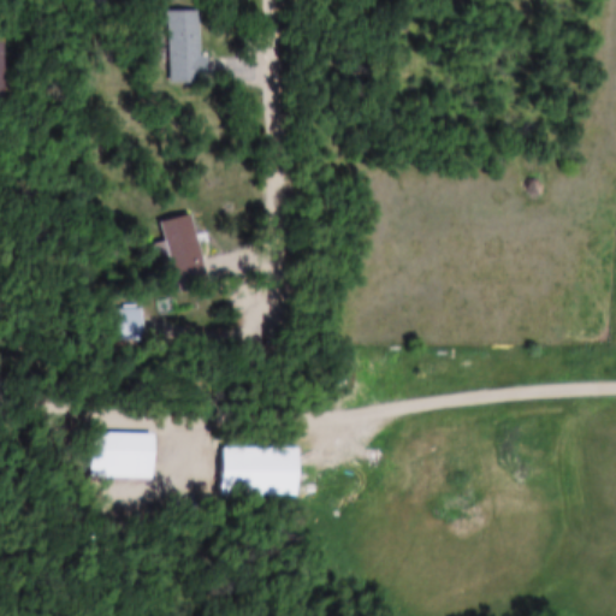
[(202,12),(171,12),(171,82),(202,82),(202,12)]
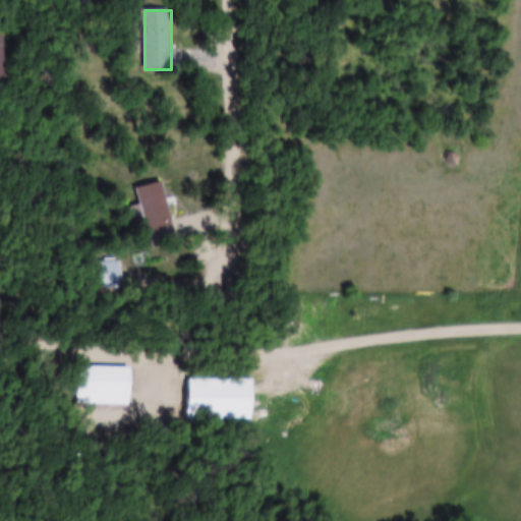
[(163,182),(138,188),(152,249),(177,243),(163,182)]
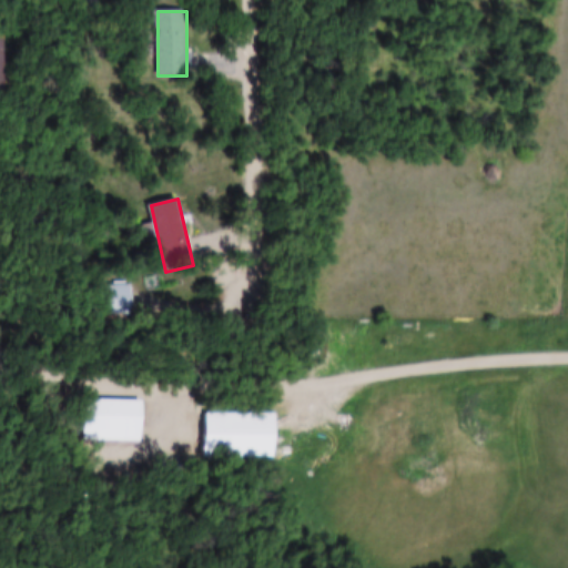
[(134,316),(133,286),(107,286),(107,316),(134,316)]
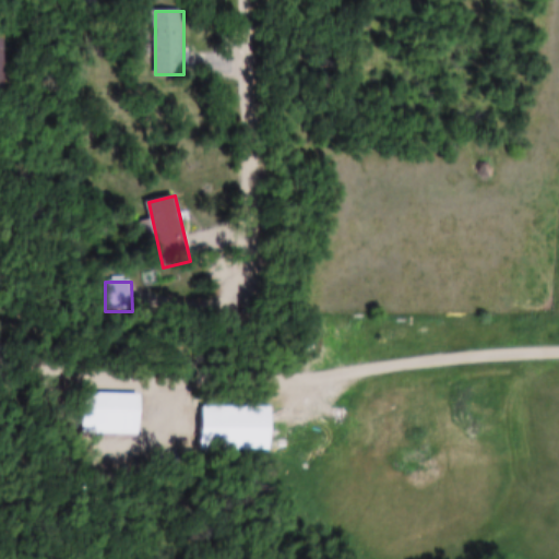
[(141,435),(141,395),(87,395),(87,435),(141,435)]
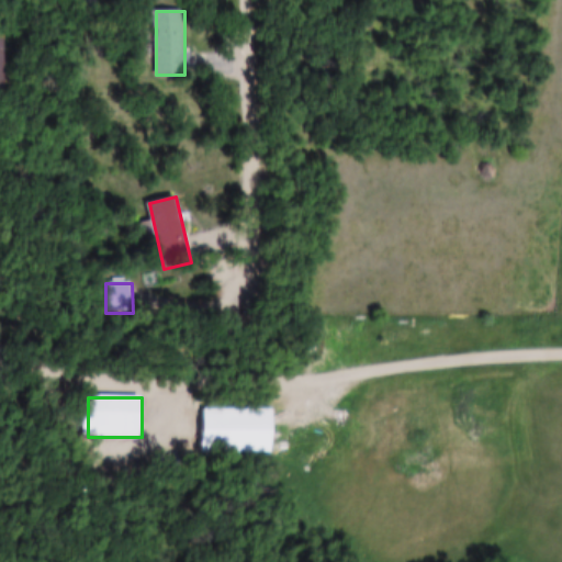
[(204,453),(272,453),(272,411),(204,411),(204,453)]
